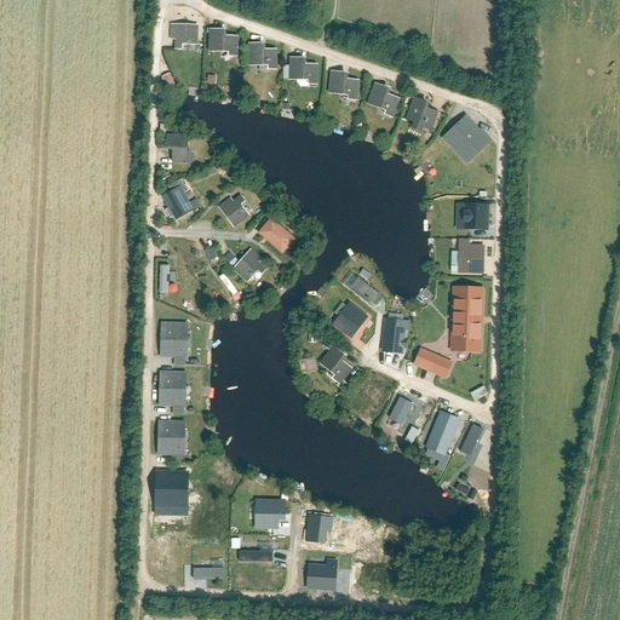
[(199,23),(170,22),(170,36),(174,36),(173,46),(182,46),(182,40),(199,40),(199,23)]
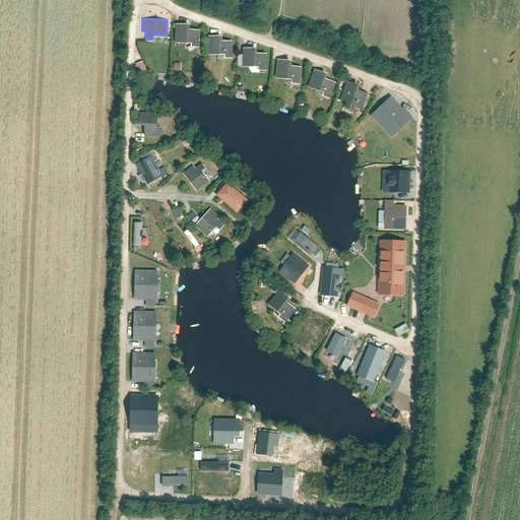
[(180,22),(179,43),(194,43),(194,46),(203,47),(204,28),(192,28),(192,23),(180,22)]
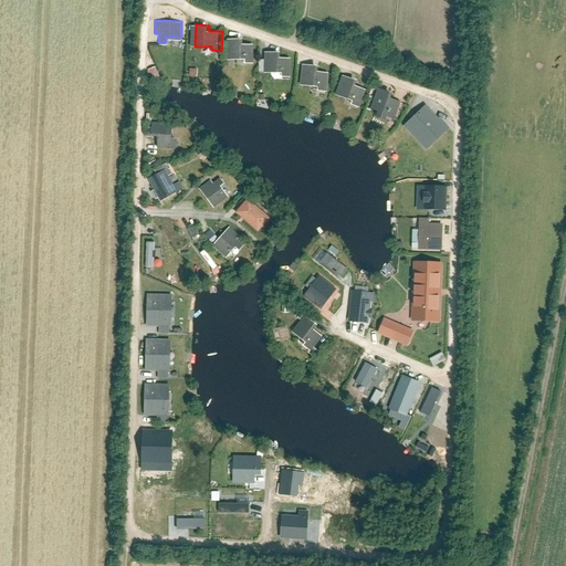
[(250,40),(231,39),(230,59),(251,59),(251,63),(257,63),(257,44),(250,44),(250,40)]
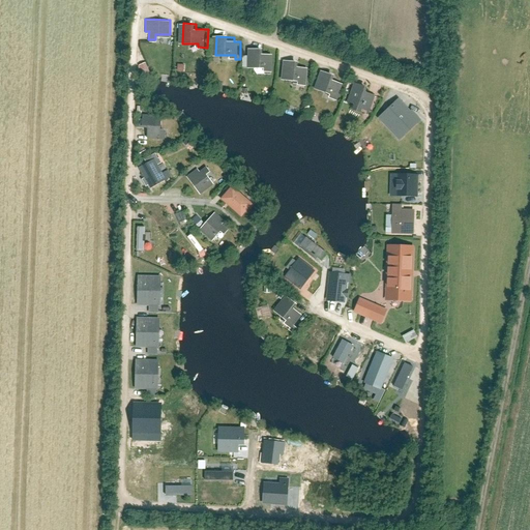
[(268,49),(251,48),(251,66),(269,66),(269,70),(274,70),(275,53),(268,53),(268,49)]
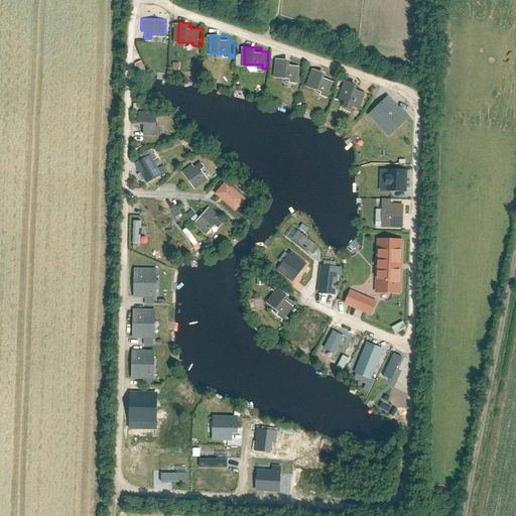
[(295,59),(278,59),(277,77),(296,78),(296,82),(301,82),(301,65),(295,65),(295,59)]
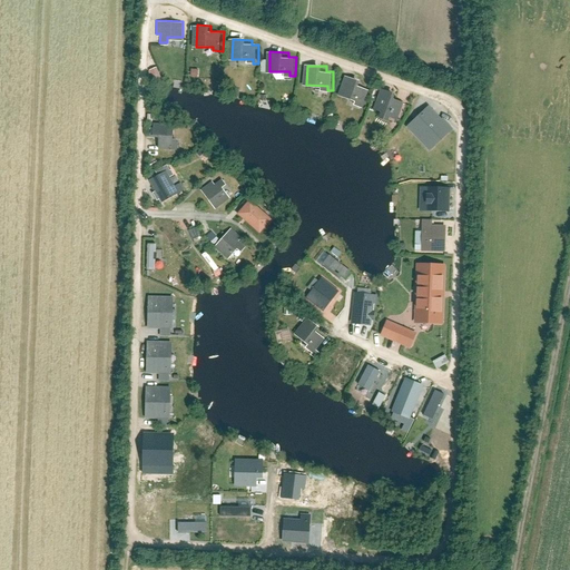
[(158,68),(150,70),(155,82),(161,80),(158,68)]
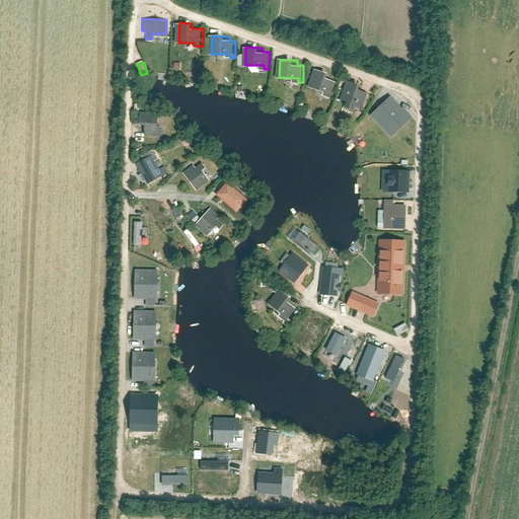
[(332,74),(317,68),(310,86),(328,93),(327,95),(336,98),(342,82),(330,78),(332,74)]
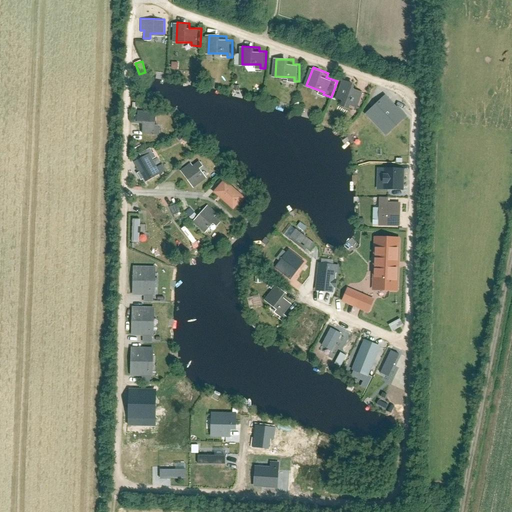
[(344,78),(337,97),(346,101),(345,105),(355,108),(356,106),(363,108),(369,92),(360,89),(361,85),(344,78)]
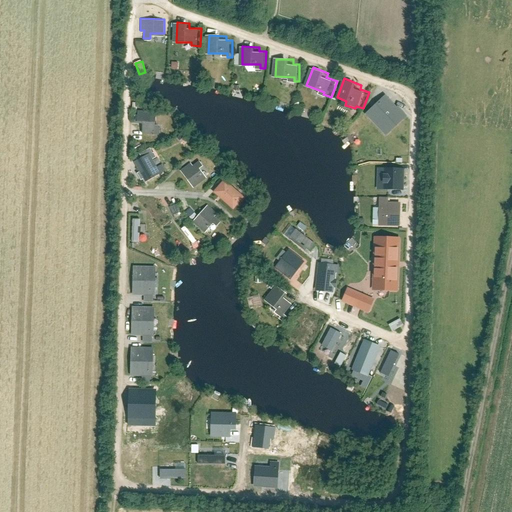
[(391,97),(370,115),(386,134),(407,115),(391,97)]
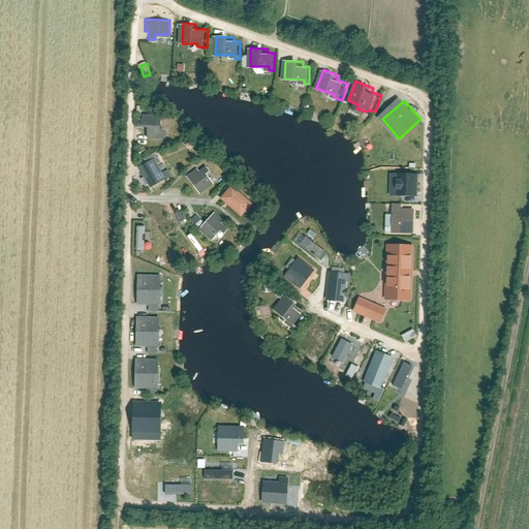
[(160,114),(144,114),(143,123),(147,123),(146,137),(163,137),(164,124),(160,124),(160,114)]
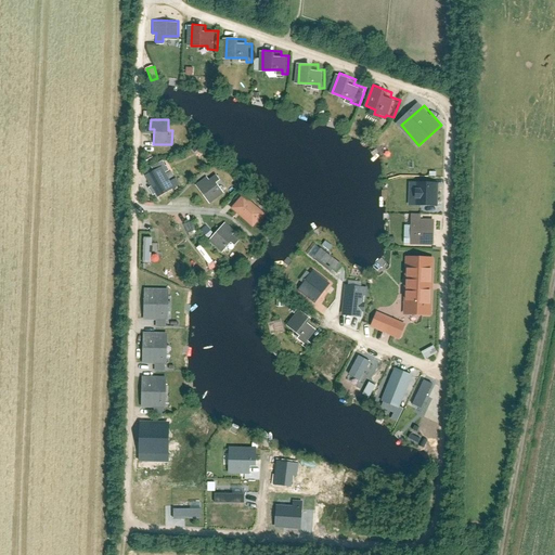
[(144,172),(156,194),(180,182),(176,175),(169,178),(162,163),(144,172)]
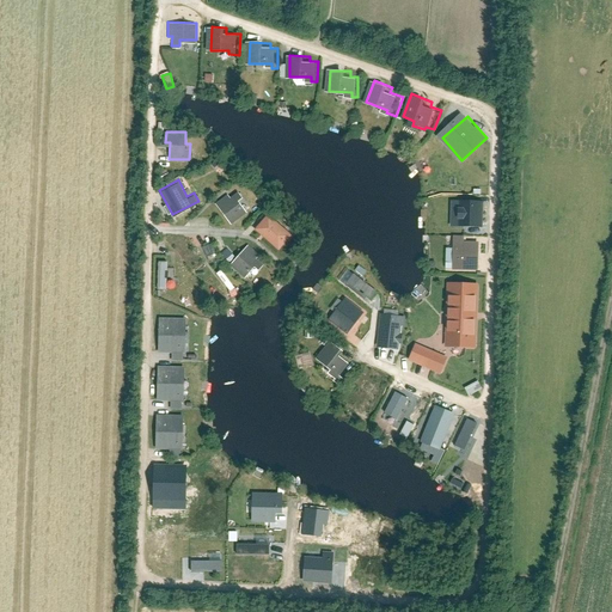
[(214,203),(231,224),(246,212),(237,200),(242,195),(237,189),(230,195),(227,193),(214,203)]
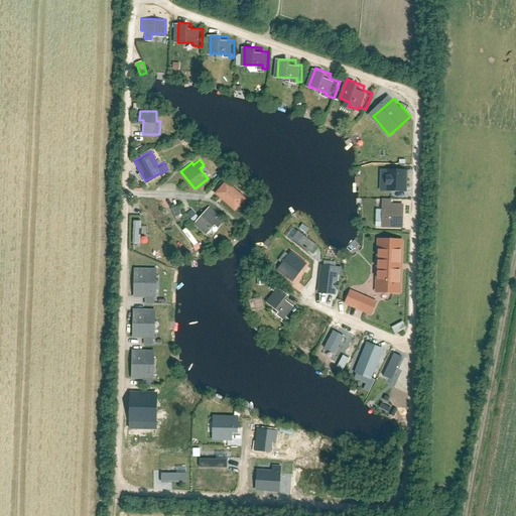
[(408,171),(384,170),(384,188),(408,189),(408,171)]
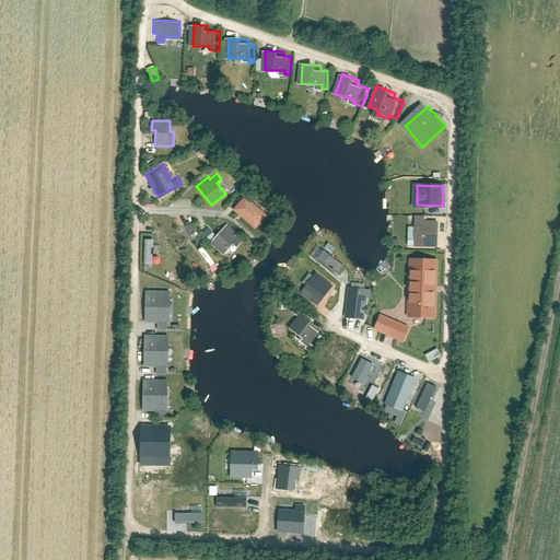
[(231,207),(254,228),(267,212),(245,193),(231,207)]
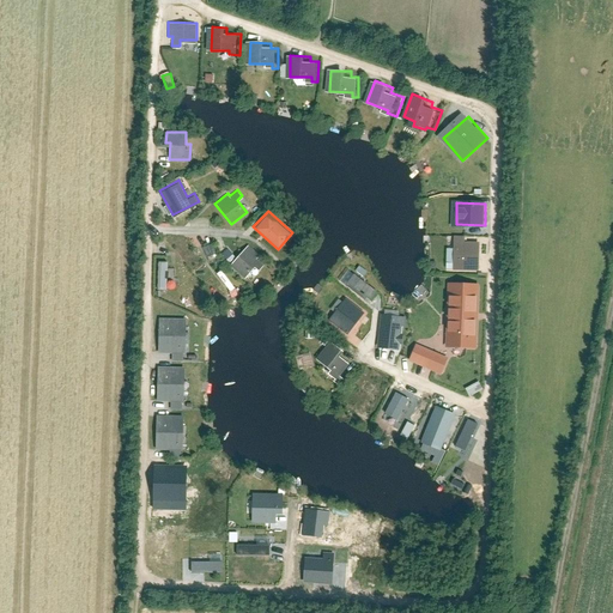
[(451,267),(478,268),(479,241),(453,240),(451,267)]
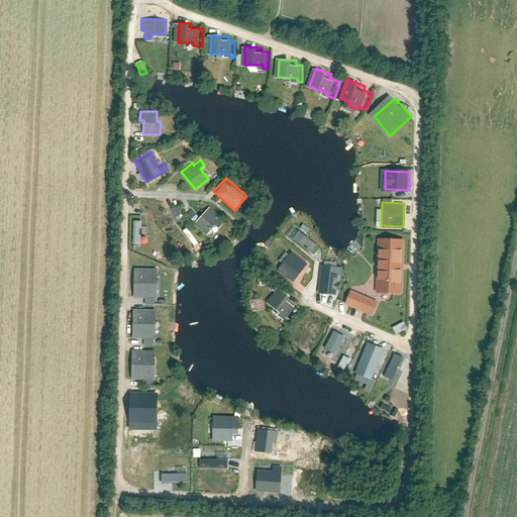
[(180,205),(173,208),(177,216),(184,212),(180,205)]
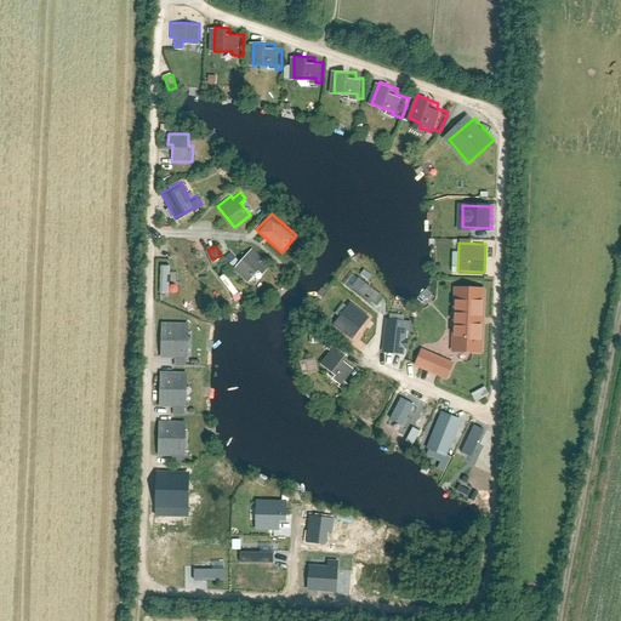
[(251,248),(232,268),(245,280),(257,268),(262,273),(267,267),(258,260),(261,257),(251,248)]
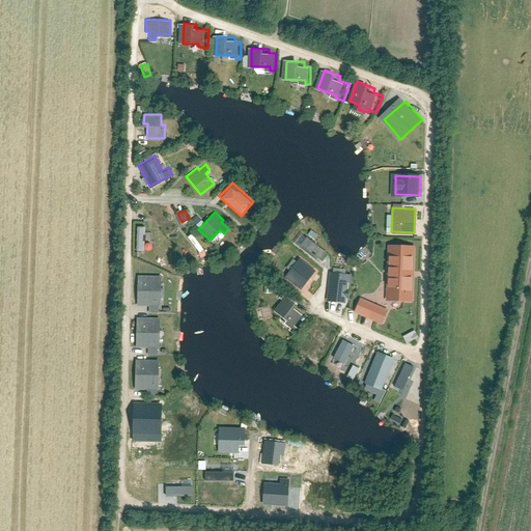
[(305,235),(298,244),(318,261),(327,253),(305,235)]
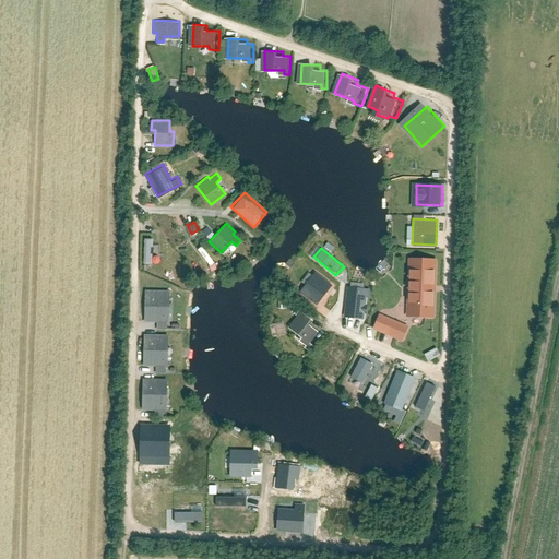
[(435,314),(437,257),(407,257),(405,313),(435,314)]
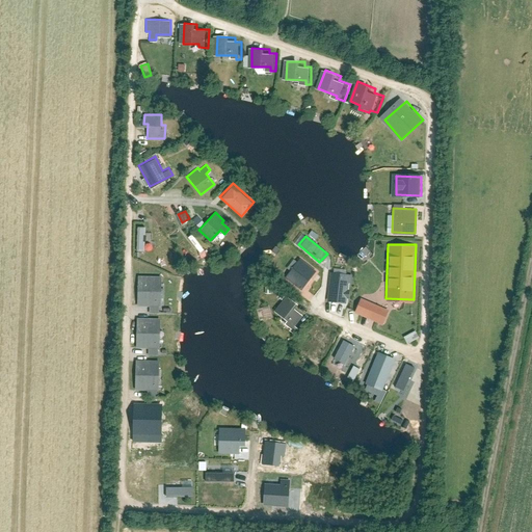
[(284,275),(299,288),(317,268),(301,255),(284,275)]
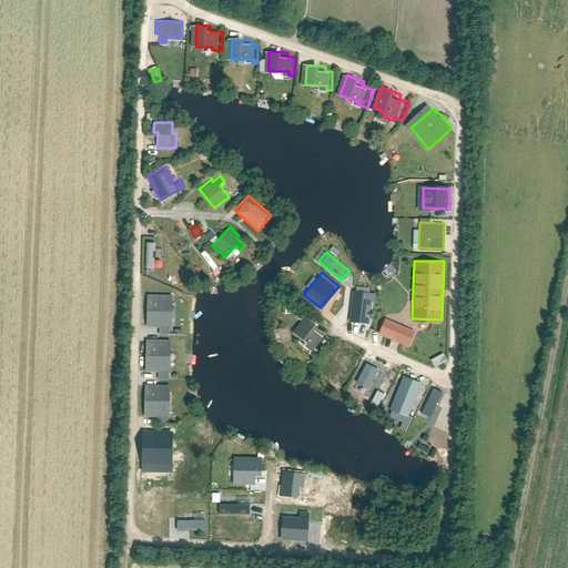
[(376,294),(355,292),(352,321),(373,324),(376,294)]
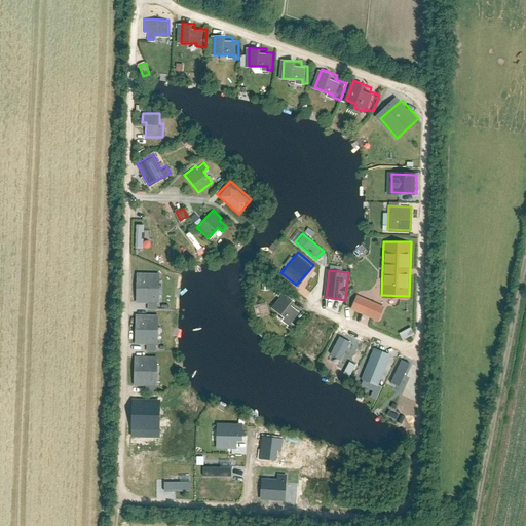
[(158,272),(137,271),(136,300),(147,301),(147,308),(157,308),(158,272)]
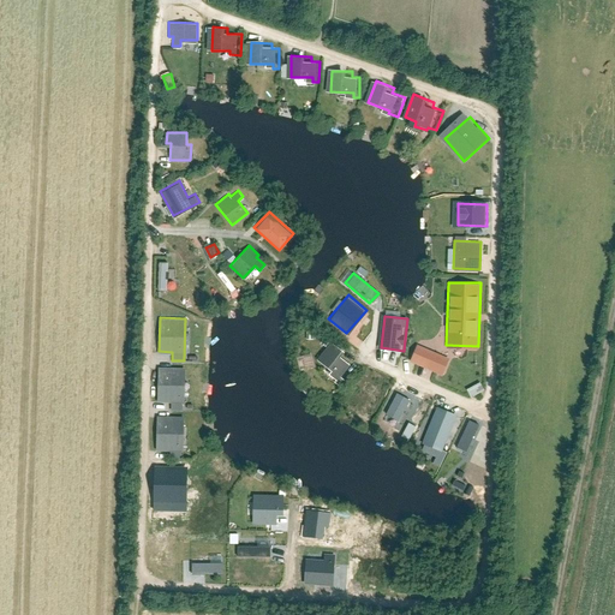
[(329,340),(316,358),(332,369),(345,351),(329,340)]
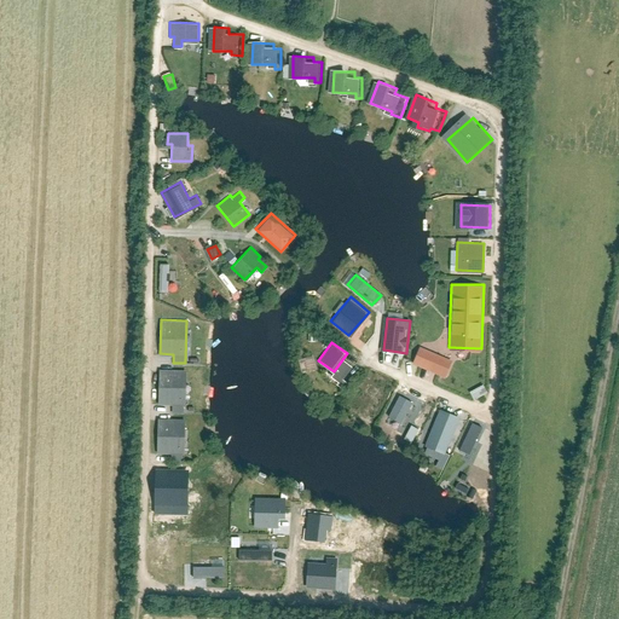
[(444,376),(451,362),(420,347),(412,362),(444,376)]
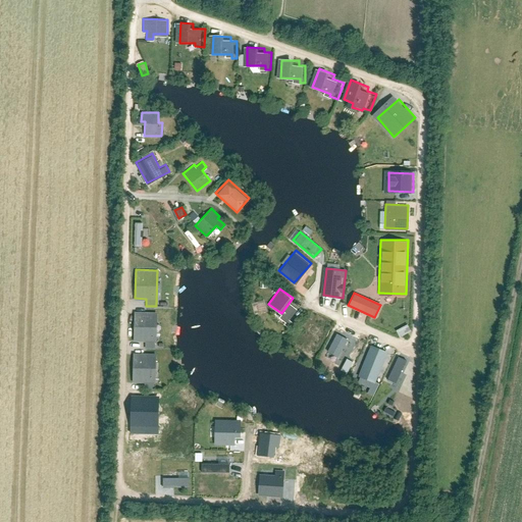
[(256,315),(269,312),(266,300),(253,304),(256,315)]
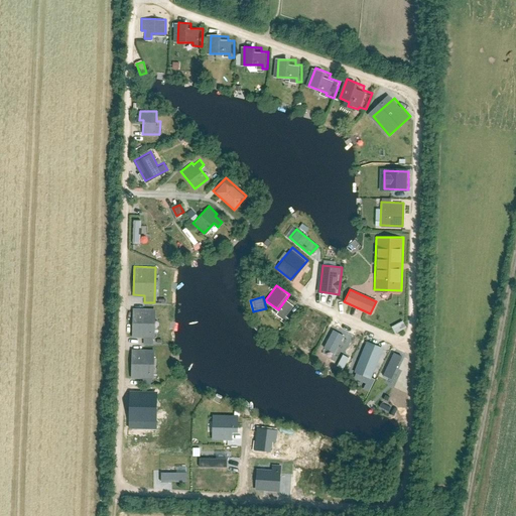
[(154,307),(133,306),(132,336),(143,336),(143,343),(153,343),(154,307)]
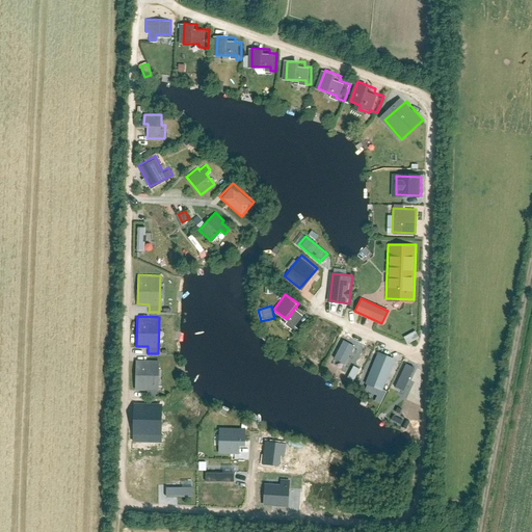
[(331,360),(345,367),(356,345),(343,338),(331,360)]
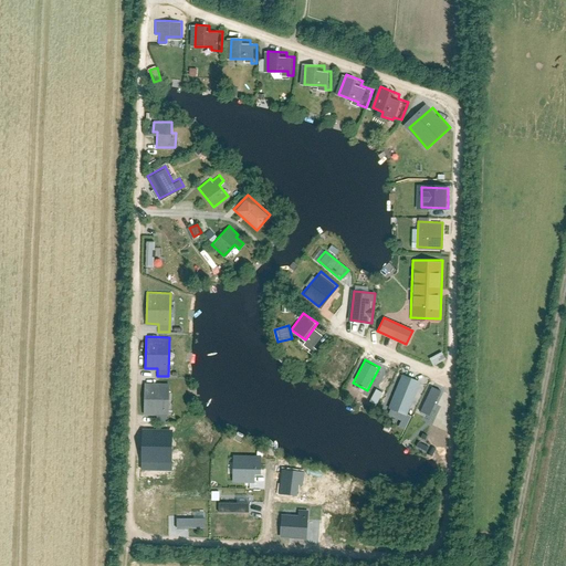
[(422,385),(405,377),(392,406),(409,413),(422,385)]
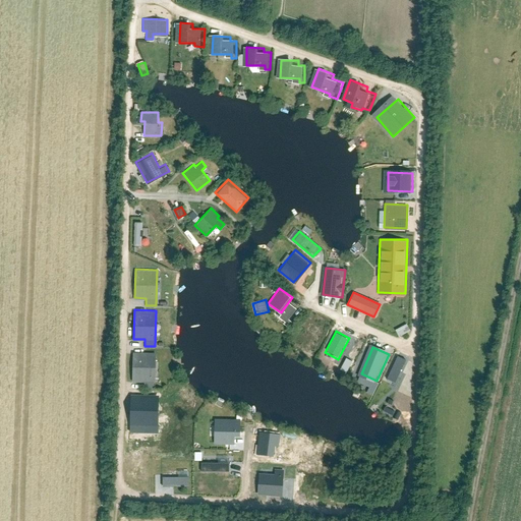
[(155,351),(133,350),(131,379),(143,380),(143,387),(154,387),(155,351)]
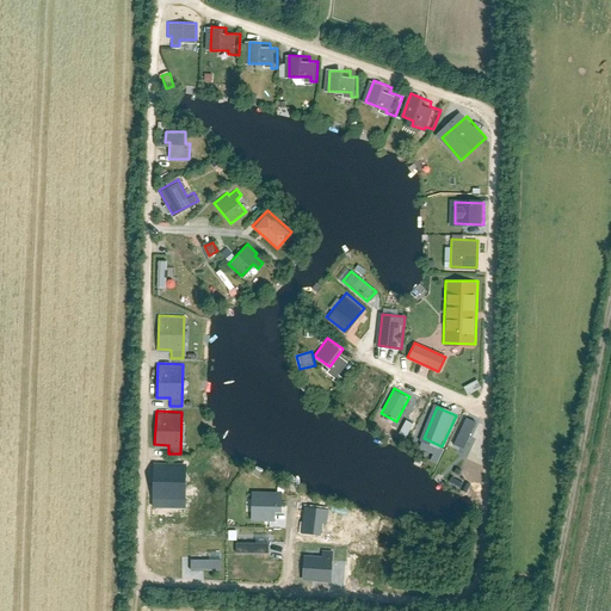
[(397,426),(393,434),(402,439),(407,432),(397,426)]
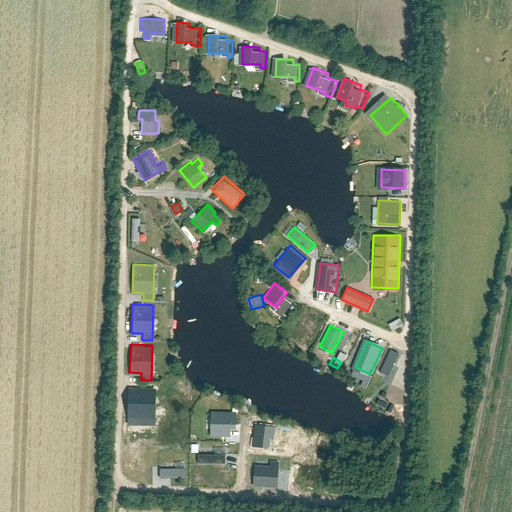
[(157,392),(129,391),(128,429),(156,430),(157,392)]
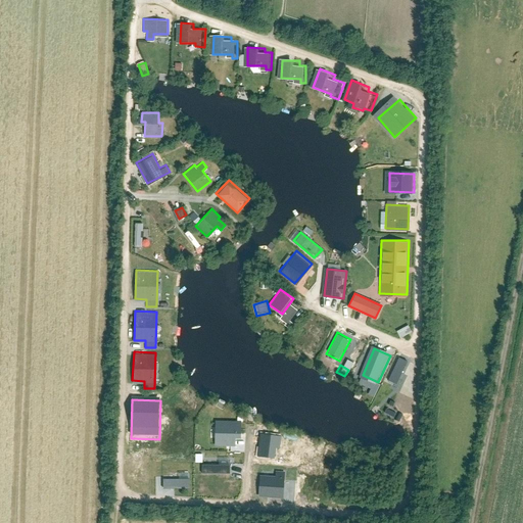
[(245,423),(219,422),(218,445),(244,446),(245,423)]
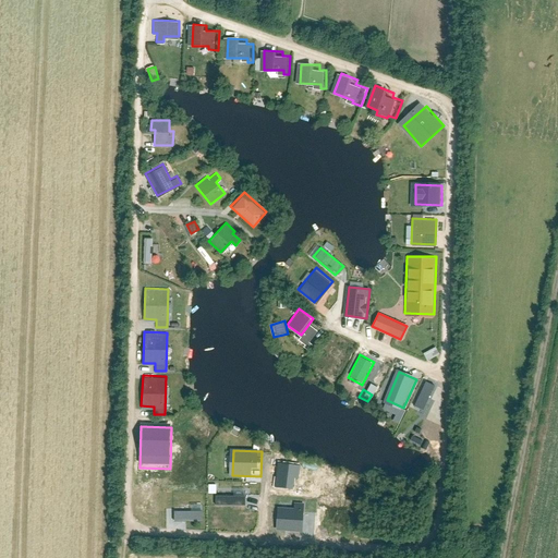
[(300,465),(278,463),(275,487),(294,489),(295,481),(298,481),(300,465)]
